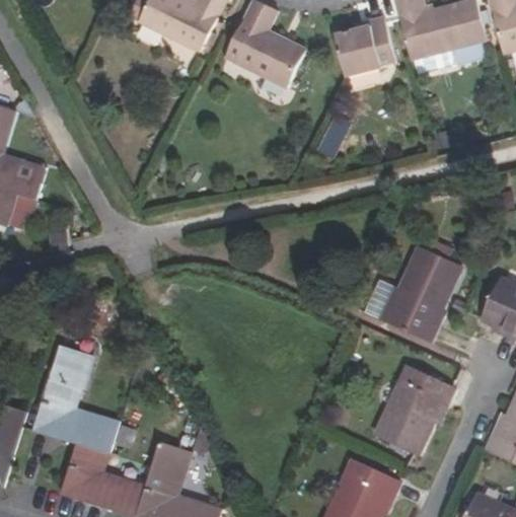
[(146,0),(134,0),(127,13),(199,49),(223,0),(146,0)]
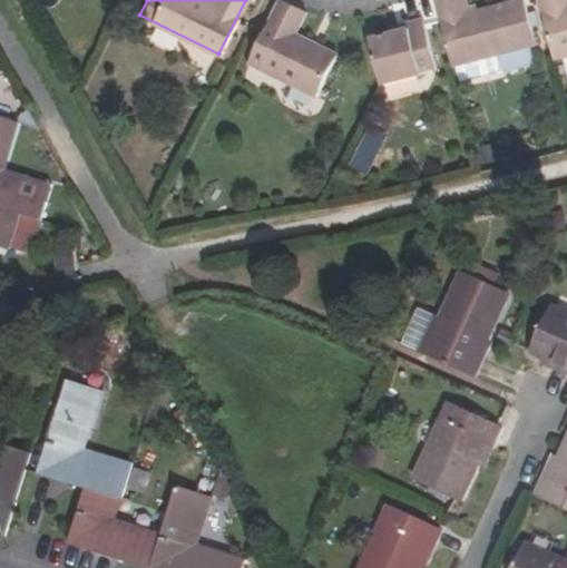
[(269,74),(301,10),(281,0),(277,0),(246,61),(269,74)]
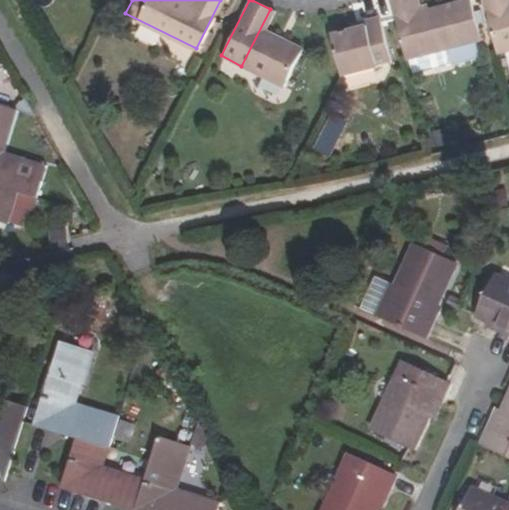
[(479,40),(468,0),(457,0),(426,8),(419,10),(417,4),(416,0),(388,0),(404,59),(406,59),(440,50),(479,40)]
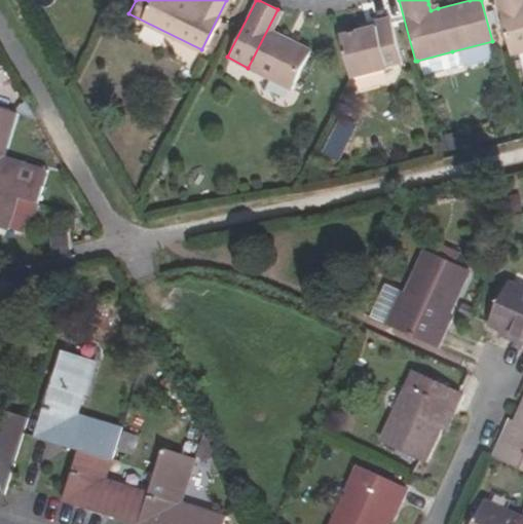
[(522,49),(522,0),(495,0),(509,53),(522,49)]
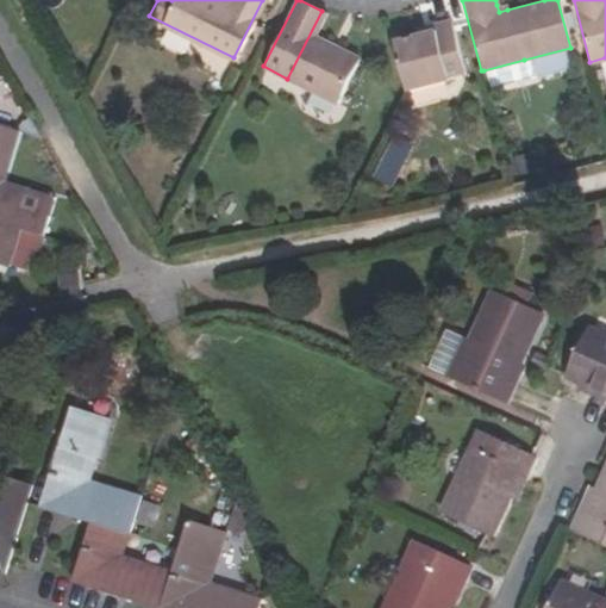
[(313,35),(324,12),(322,11),(287,79),(335,103),(357,57),(313,35)]
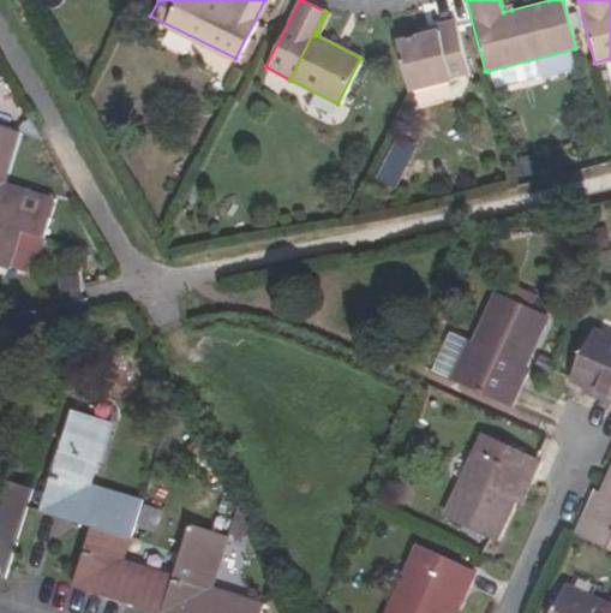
[(466,73),(453,18),(435,23),(436,29),(420,34),(395,40),(408,90),(449,81),(449,77),(466,73)]
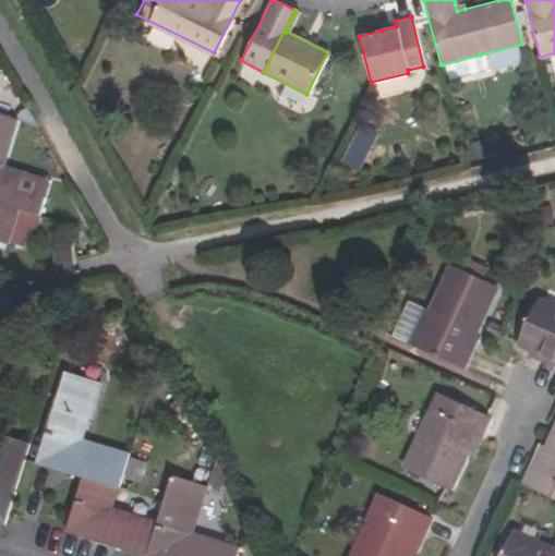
[(382,31),(396,26),(395,21),(379,25),(382,31)]
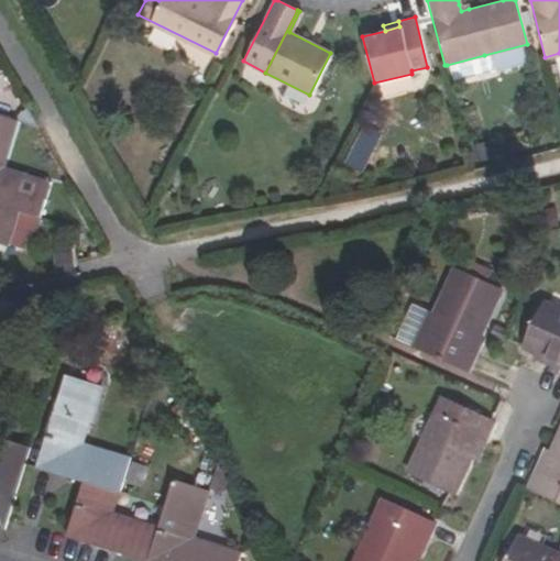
[(484,55),(447,65),(450,78),(483,69),(486,65),(484,55)]
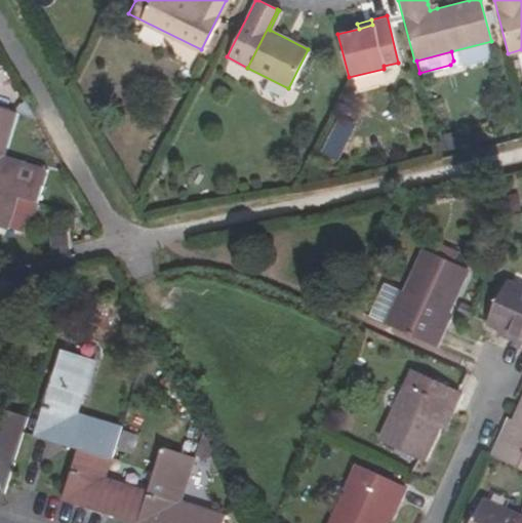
[(0,191),(15,196),(35,202),(44,169),(2,155),(15,112),(0,107),(0,191)]
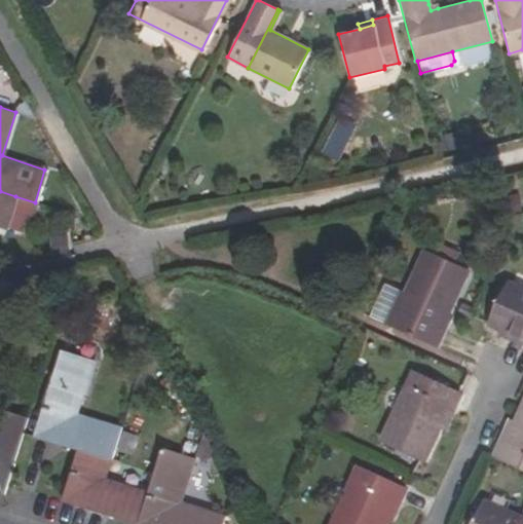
[(0,227),(5,229),(15,196),(0,191),(0,227)]
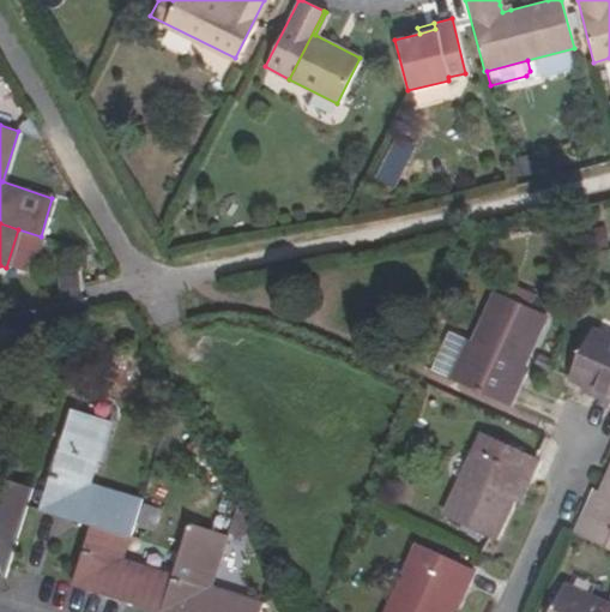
[(484,403),(509,405),(521,377),(515,373),(521,363),(543,315),(495,292),(472,341),(465,337),(447,377),(484,403)]
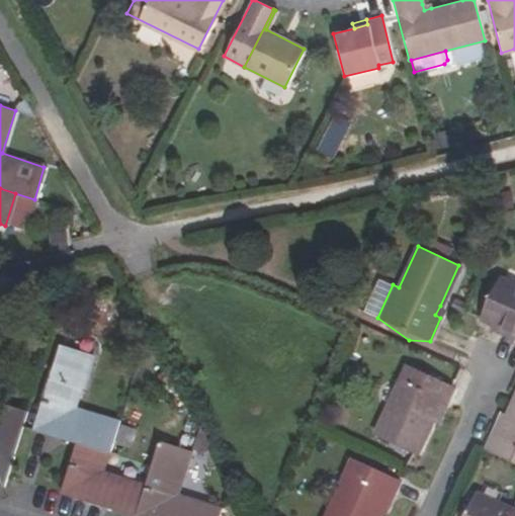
[(500,327),(497,332),(513,339),(514,334),(514,284),(498,277),(480,317),(491,323),(500,327)]
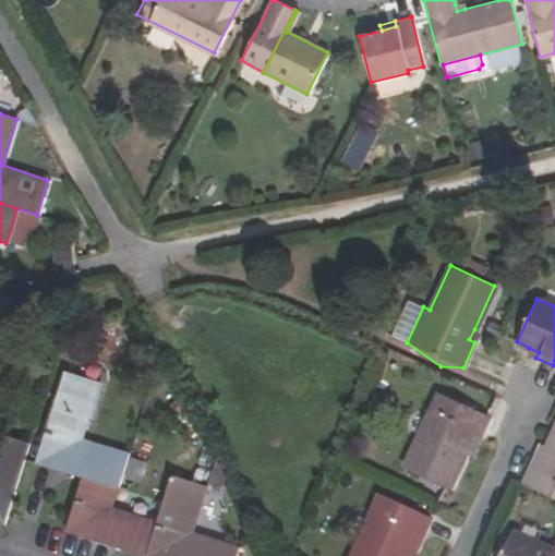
[(469,339),(474,342),(480,333),(474,329),(469,339)]
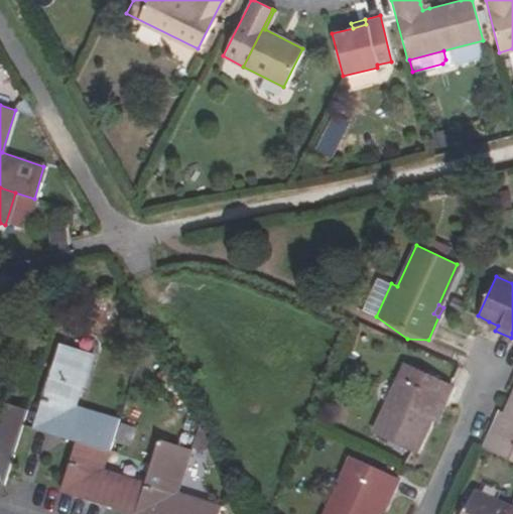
[(489,322),(487,327),(495,331),(498,326),(489,322)]
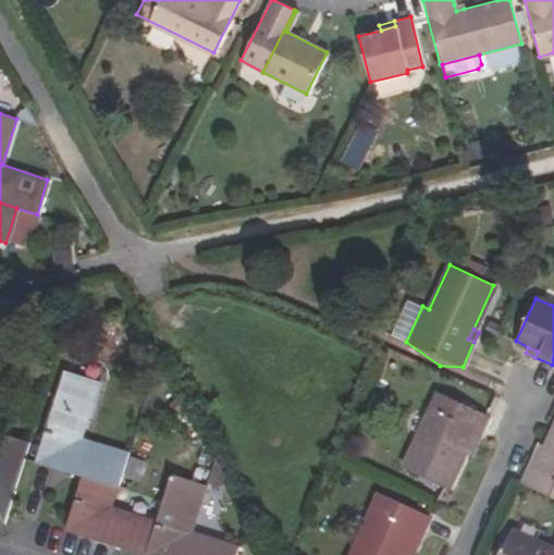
[(35,461),(51,466),(54,455),(71,460),(72,465),(84,466),(82,476),(117,485),(126,453),(79,438),(95,385),(62,374),(35,461)]
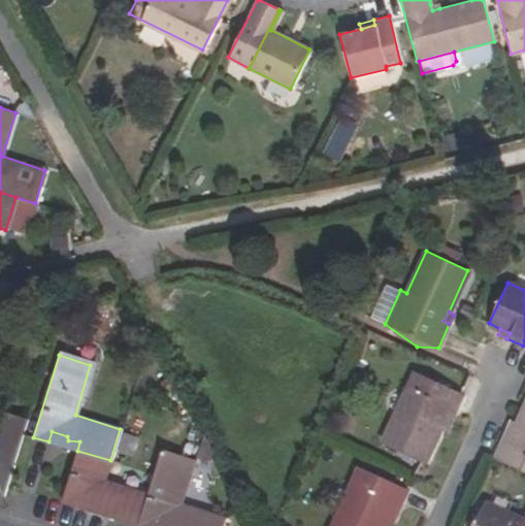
[(423,461),(438,427),(450,403),(456,406),(462,393),(415,370),(382,441),(423,461)]
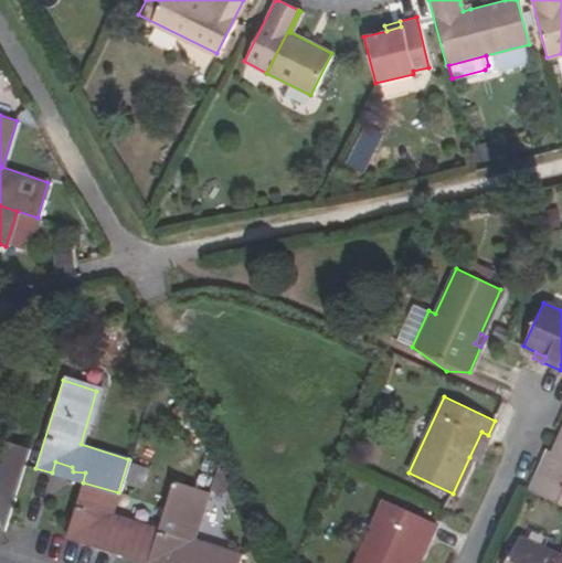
[(561,429),(552,450),(540,476),(534,474),(528,489),(561,503),(561,429)]
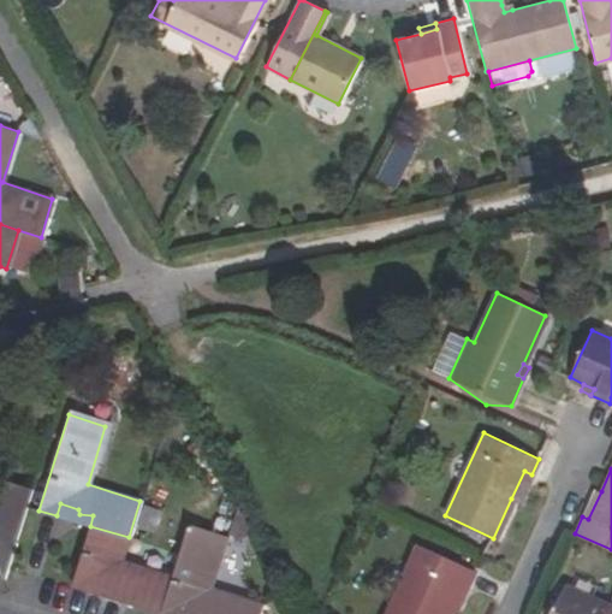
[(532,474),(524,471),(511,499),(520,502),(532,474)]
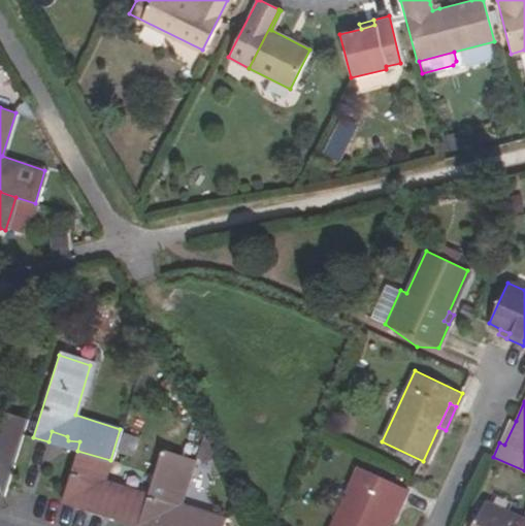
[(22,433),(26,417),(1,409),(0,413),(0,493),(2,494),(5,485),(22,433)]
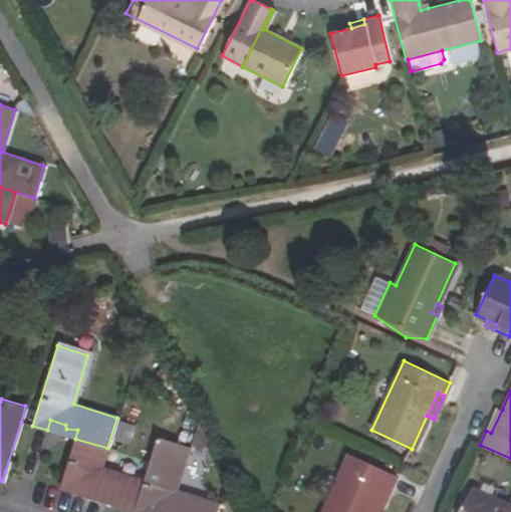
[(491,433),(502,410),(496,408),(486,431),(491,433)]
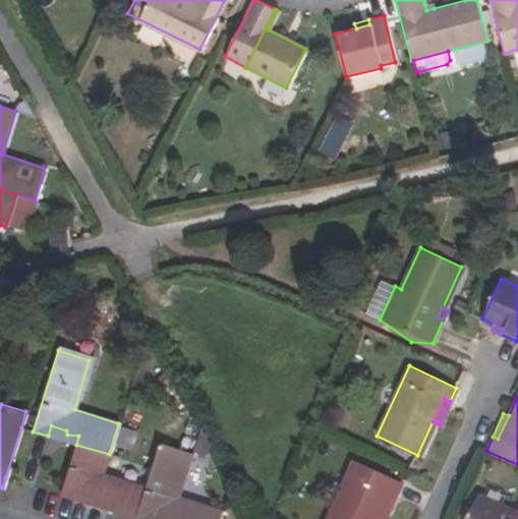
[(120,424),(114,444),(128,449),(135,429),(120,424)]
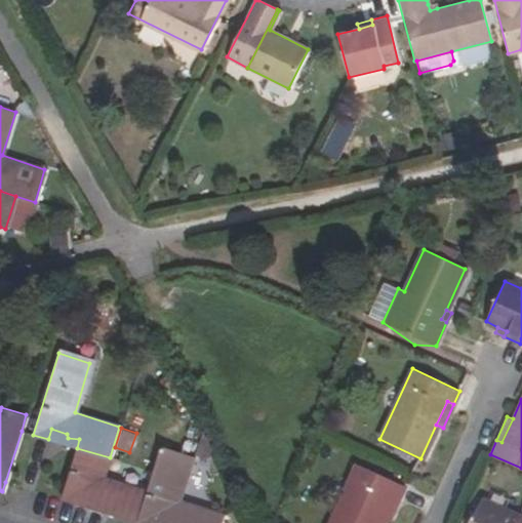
[(48,439),(77,448),(79,439),(68,438),(67,434),(51,429),(48,439)]
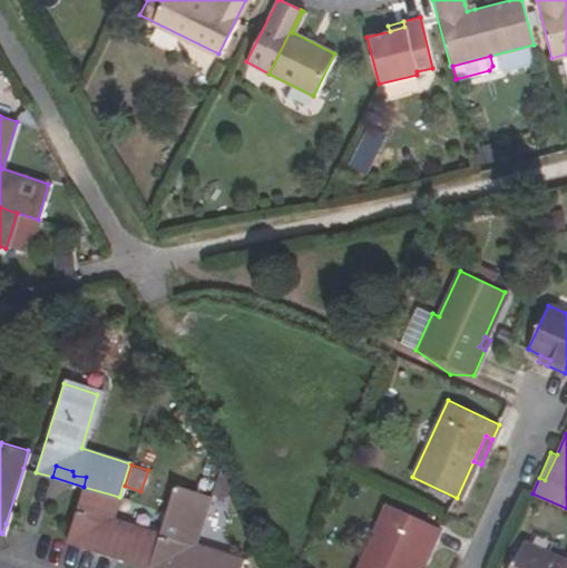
[(238,567),(242,558),(195,544),(209,495),(175,485),(160,532),(149,567),(150,567),(177,567),(178,567),(238,567)]
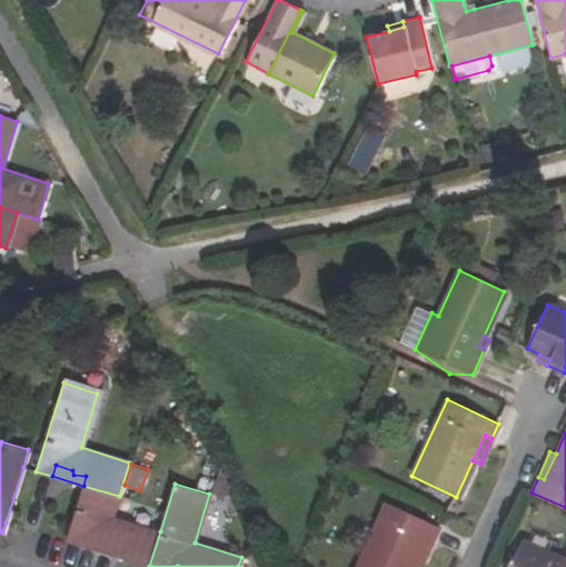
[(149,566),(160,531),(111,517),(119,496),(83,486),(67,541),(82,546),(86,536),(100,540),(103,546),(115,549),(113,556),(149,566)]
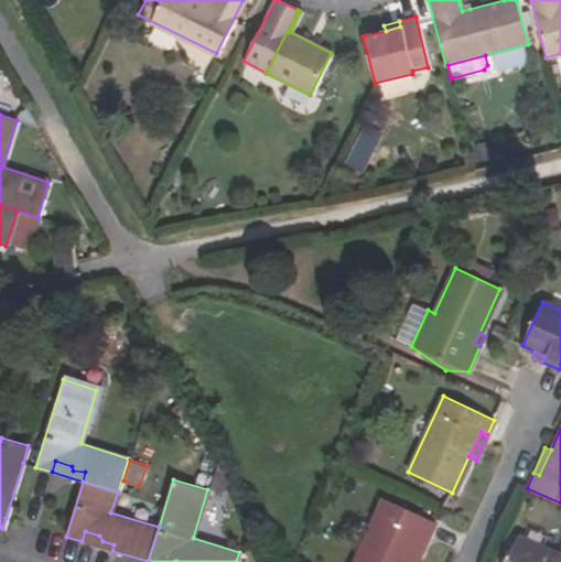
[(384,499),(355,561),(408,561),(410,559),(421,535),(428,538),(435,522),(384,499)]
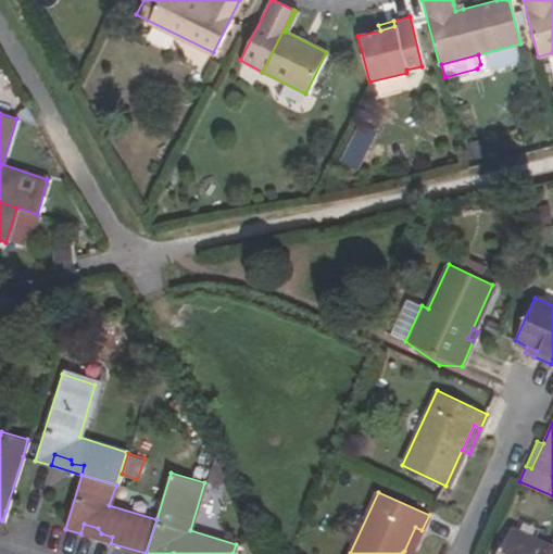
[(80,533),(111,543),(112,537),(101,533),(98,528),(84,524),(80,533)]
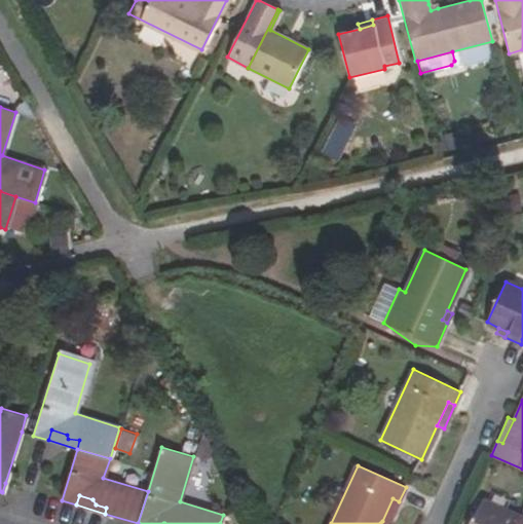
[(393,498),(382,521),(388,523),(399,501),(393,498)]
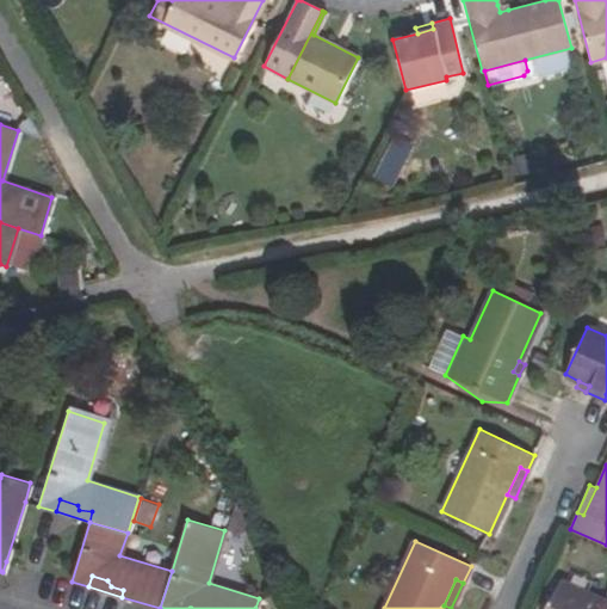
[(599,608),(604,601),(561,580),(546,608),(599,608)]
